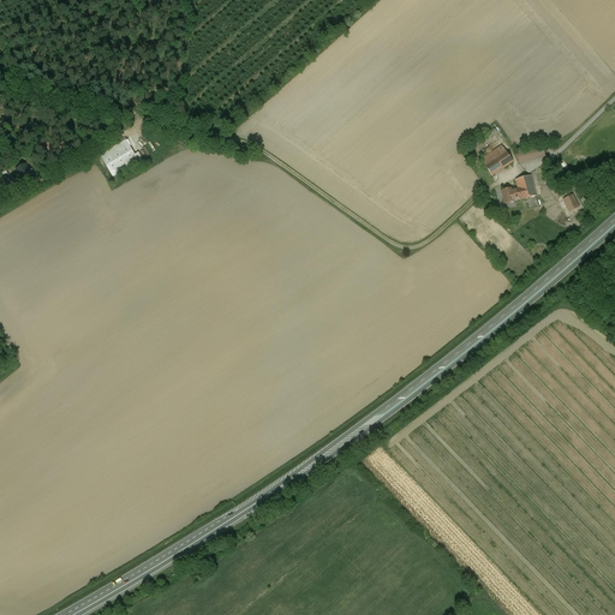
[(126,141),(100,156),(113,178),(143,160),(138,153),(135,155),(126,141)]
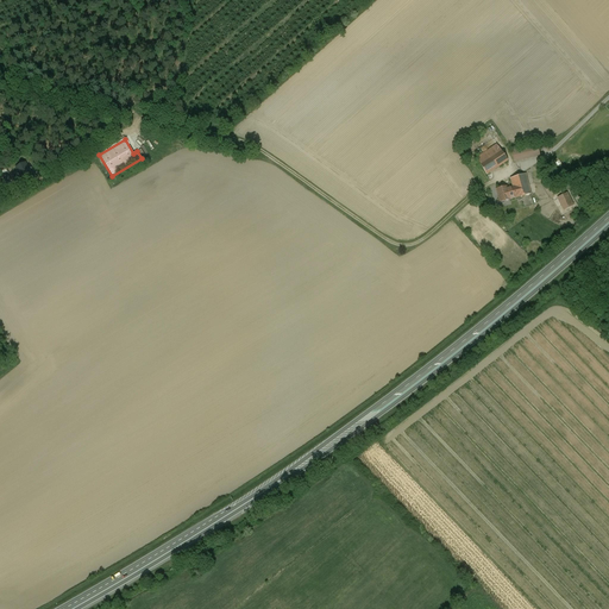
[(497,145),(476,159),(479,164),(501,150),(497,145)]
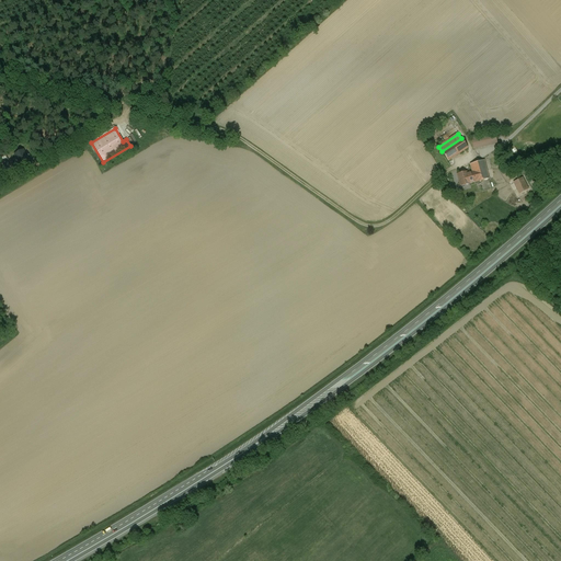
[(495,134),(471,139),(473,149),(497,144),(495,134)]
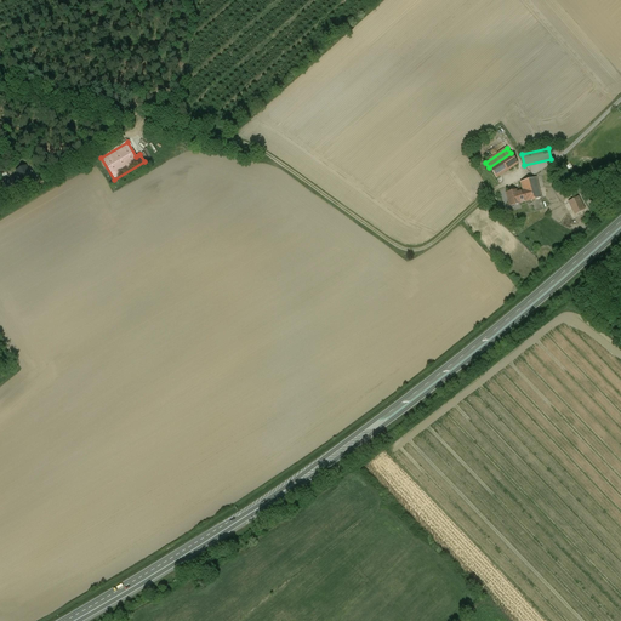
[(511,153),(489,167),(496,178),(518,164),(511,153)]
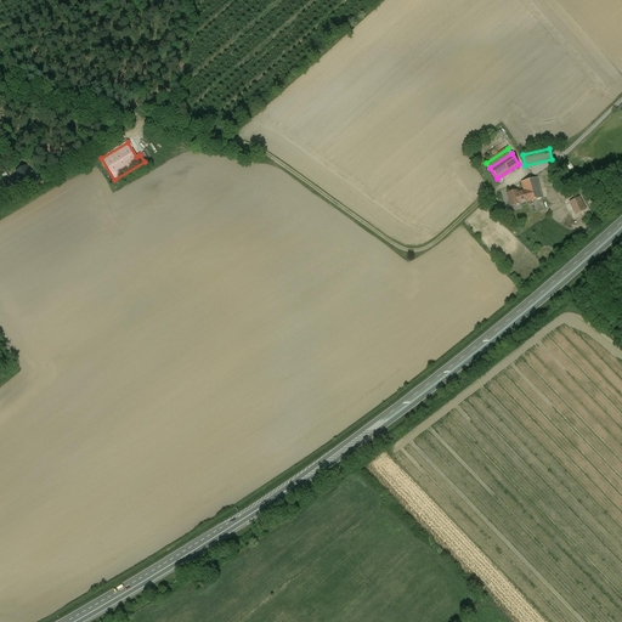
[(26,167),(17,171),(22,181),(30,176),(26,167)]
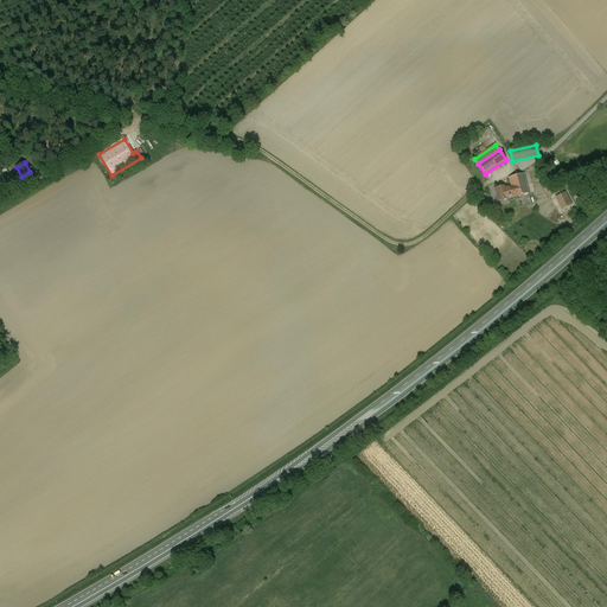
[(523,174),(509,178),(511,187),(513,197),(515,198),(529,193),(526,184),(523,174)]
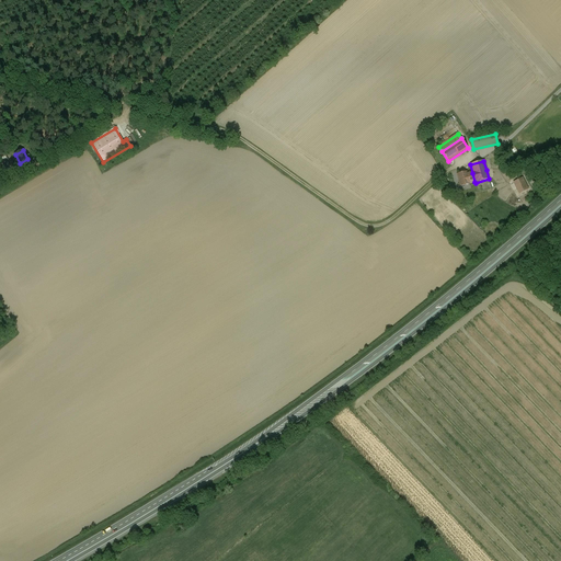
[(467,172),(457,174),(460,186),(470,184),(470,183),(467,174),(467,172)]
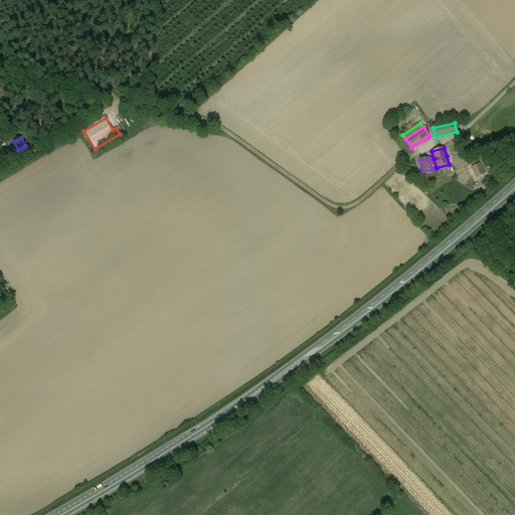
All buildings are outlined.
